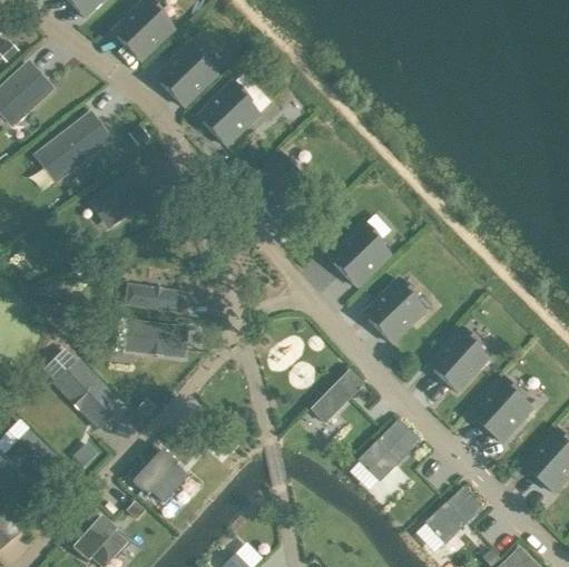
[(67,0),(82,16),(97,0),(67,0)]
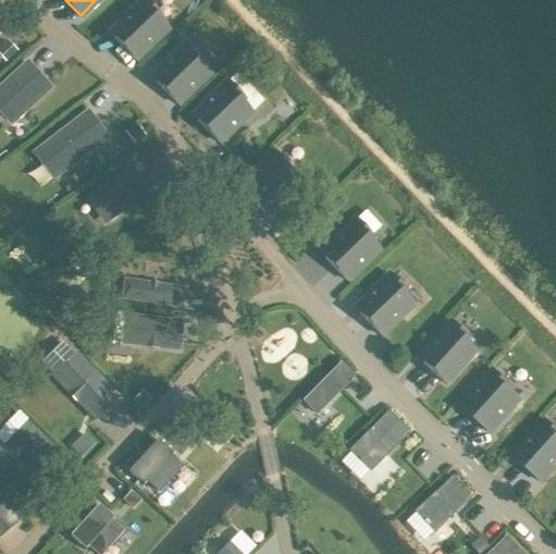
[(135,59),(168,27),(157,16),(160,13),(147,0),(139,0),(121,19),(125,23),(112,35),(135,59)]
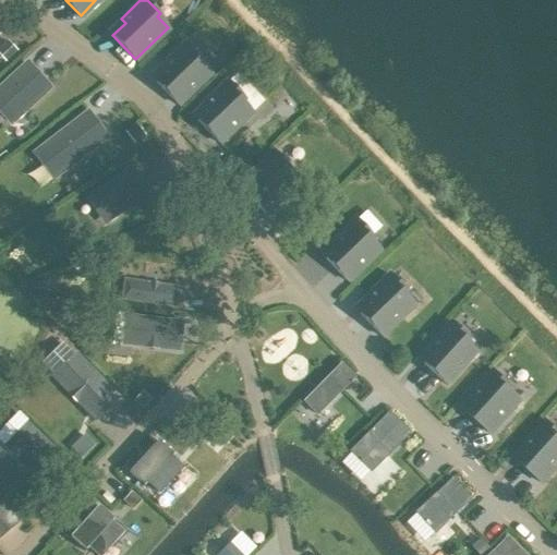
[(17,49),(7,38),(0,44),(0,51),(7,59),(17,49)]
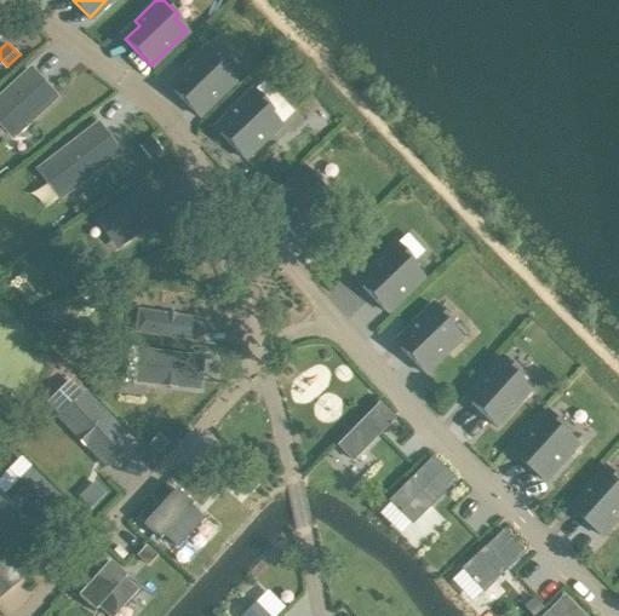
[(198,115),(233,80),(221,68),(224,64),(207,46),(182,70),(187,75),(172,88),(198,115)]
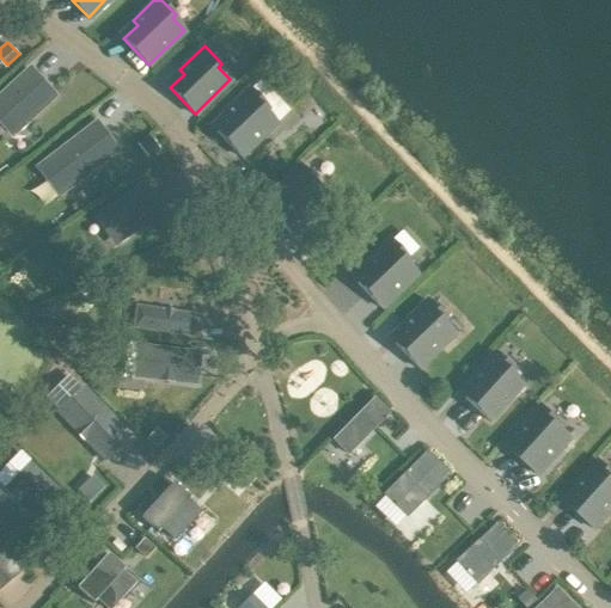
[(59,90),(32,60),(0,88),(0,117),(12,131),(59,90)]
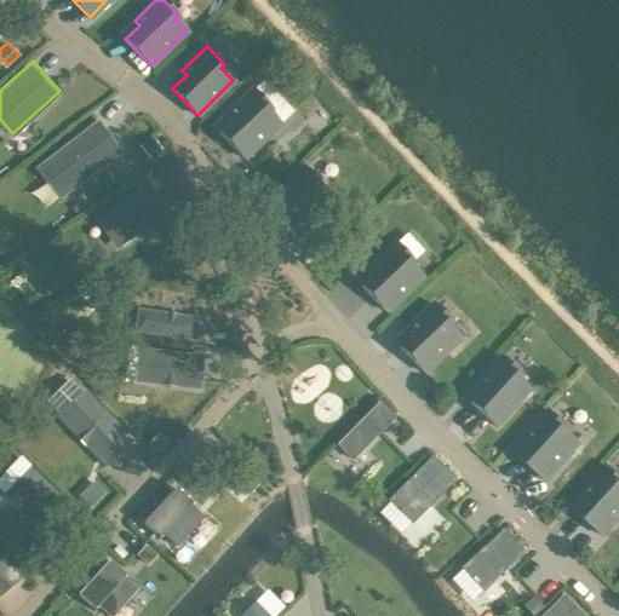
[(270,107),(252,88),(228,113),(233,117),(218,131),(244,157),(279,122),(267,110),(270,107)]
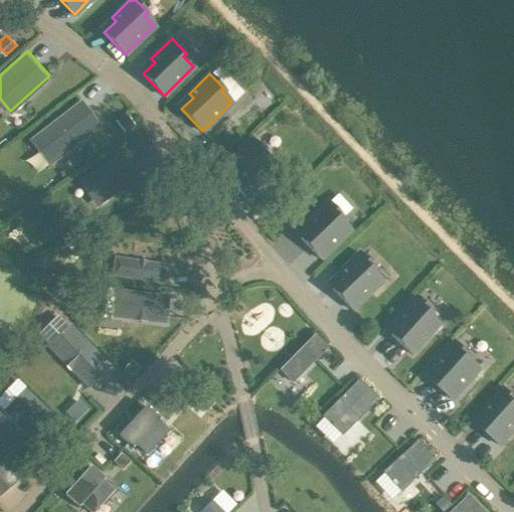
[(101,123),(80,98),(31,137),(50,161),(101,123)]
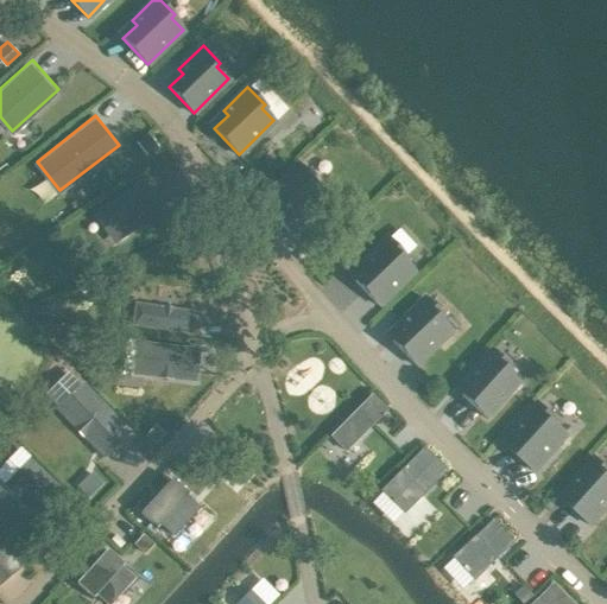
[(145,154),(157,145),(147,133),(136,141),(145,154)]
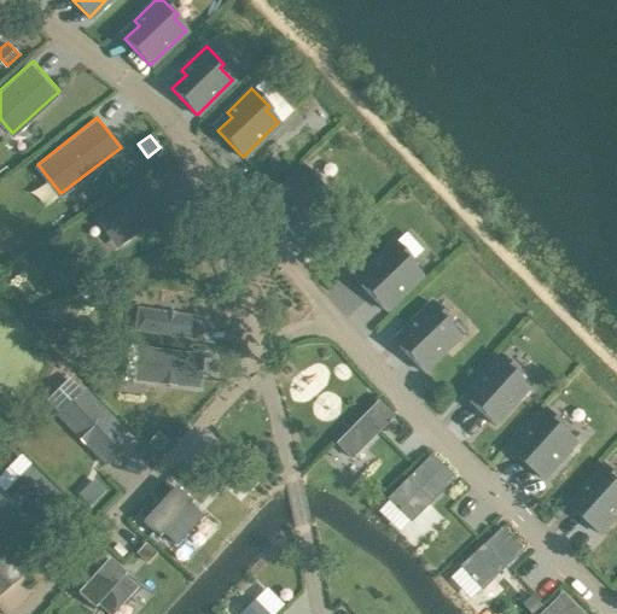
[(294,234),(329,200),(318,188),(321,185),(303,165),(278,189),(283,194),(268,209),(294,234)]
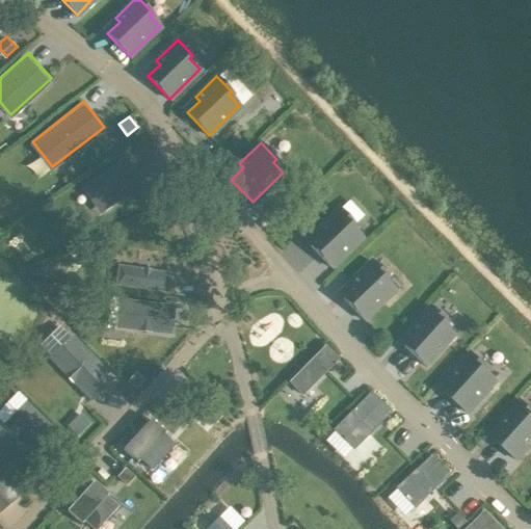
[(143,180),(126,155),(83,182),(101,208),(143,180)]
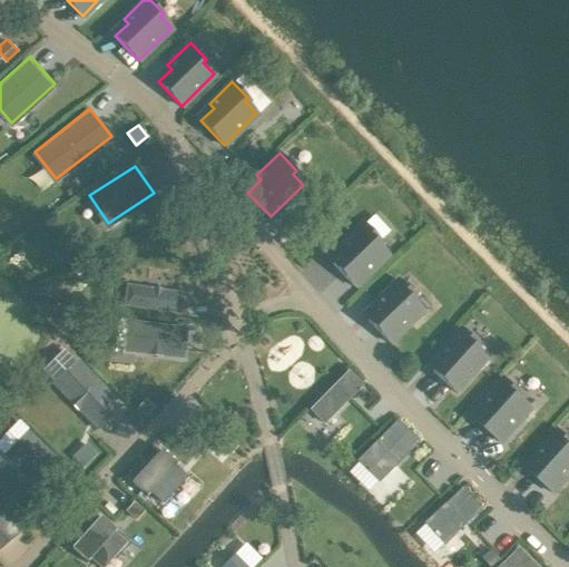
[(165,198),(151,206),(160,220),(173,211),(165,198)]
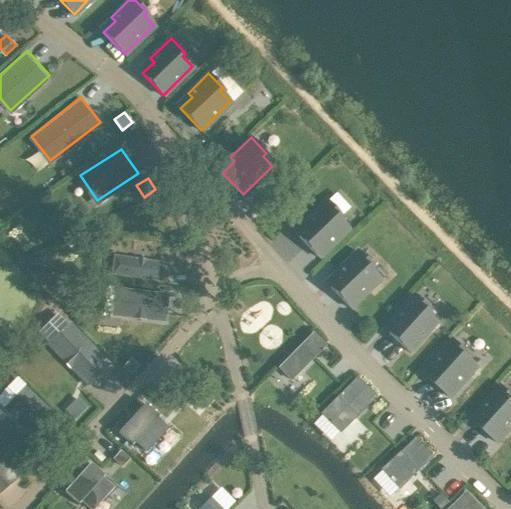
[(341,215),(326,199),(305,219),(309,223),(298,235),(318,256),(348,228),(338,218),(341,215)]
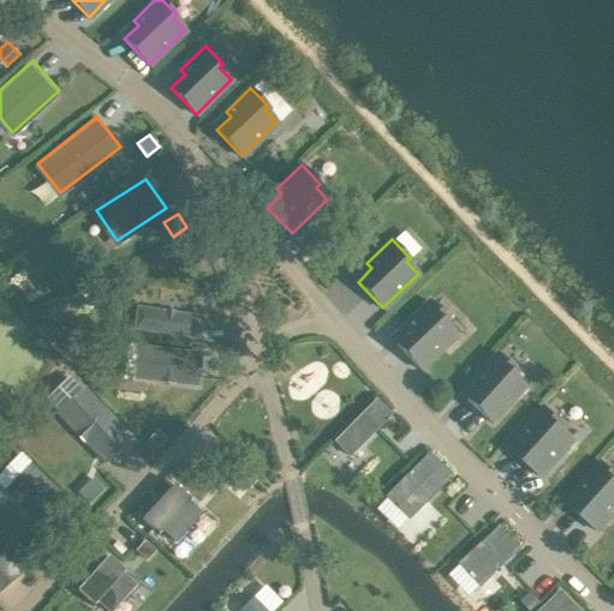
[(419,369),(455,334),(443,322),(447,318),(429,300),(405,324),(410,329),(395,342),(419,369)]
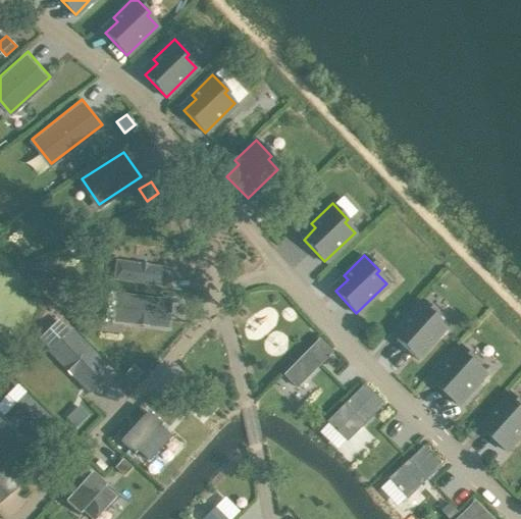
[(170,283),(173,263),(117,256),(114,275),(170,283)]
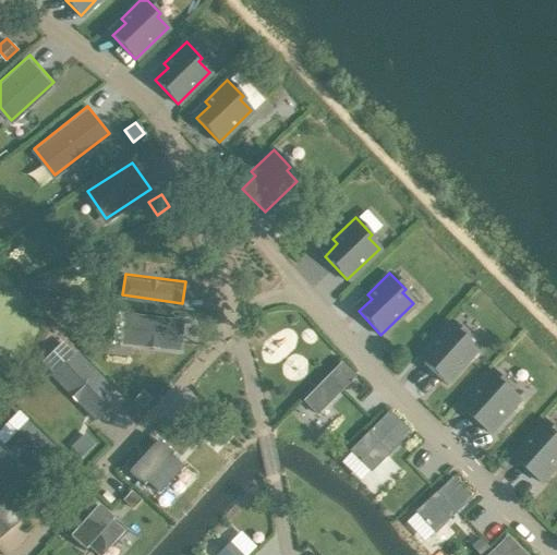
[(182,356),(186,325),(128,318),(124,348),(182,356)]
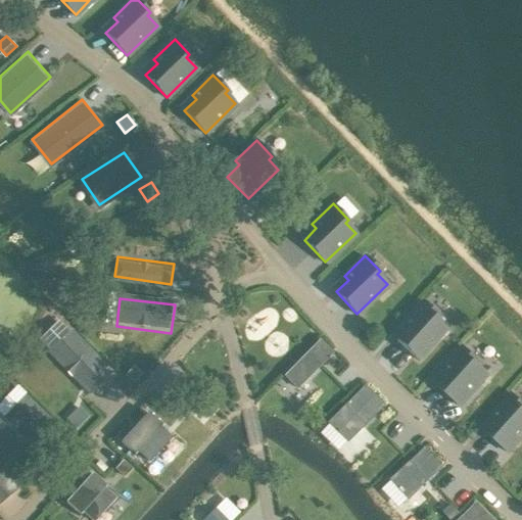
[(418,359),(446,328),(435,318),(438,315),(422,300),(402,322),(407,326),(395,338),(418,359)]
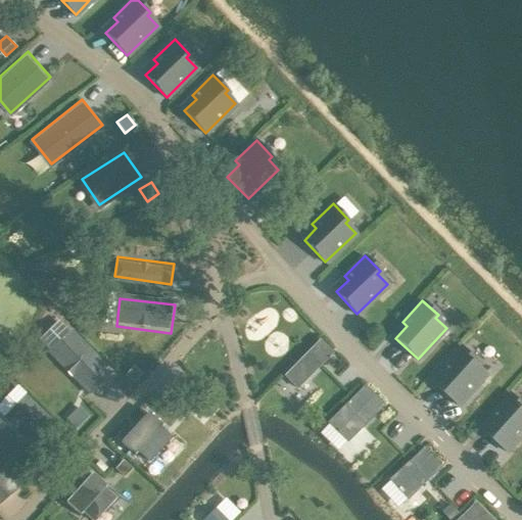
[(110,368),(68,327),(46,350),(88,391),(110,368)]
